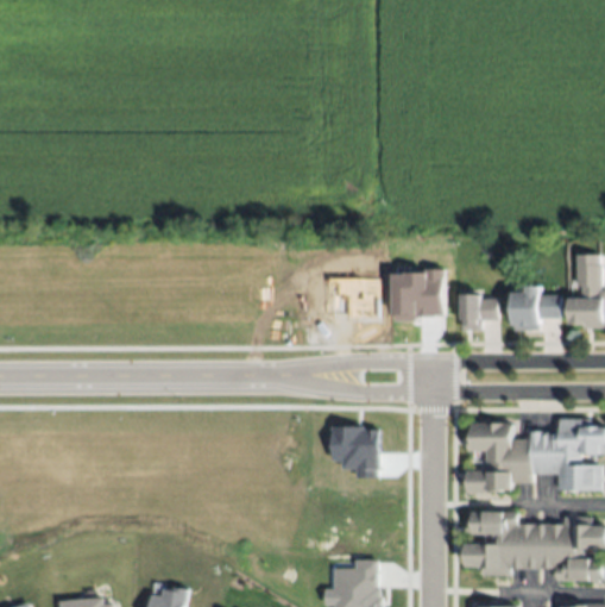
[(574,251),(597,251),(597,263),(600,263),(600,286),(597,286),(597,291),(604,291),(604,326),(579,326),(579,324),(566,324),(566,298),(579,298),(579,287),(574,287),(574,251)]
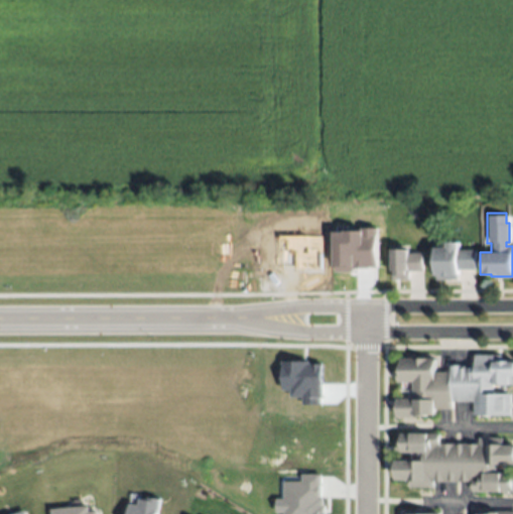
[(374,273),(374,233),(332,233),(332,273),(374,273)]
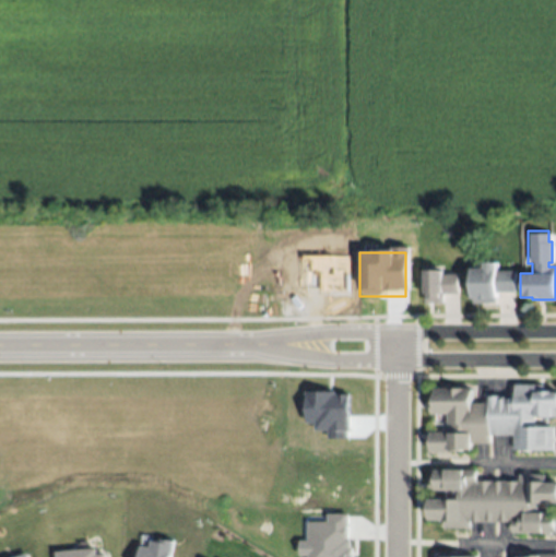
[(511,272),(511,293),(493,293),(493,304),(469,304),(469,269),(484,269),(484,262),(495,262),(495,273),(511,272)]
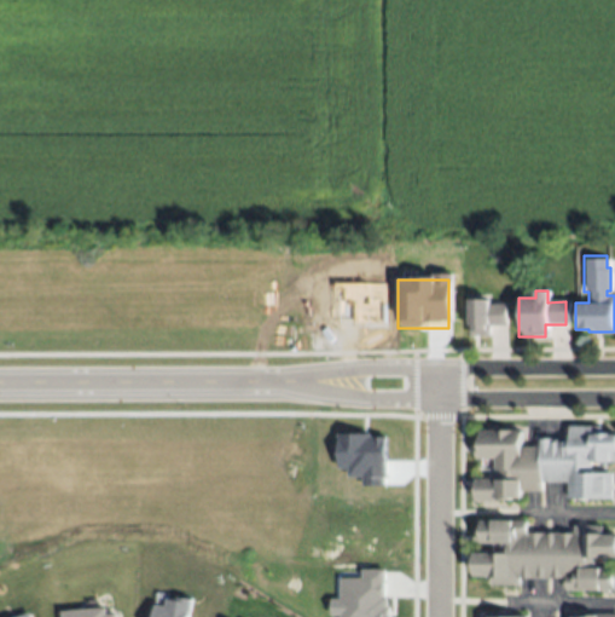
[(489,294),(489,303),(505,303),(505,324),(489,324),(489,339),(468,339),(468,294),(489,294)]
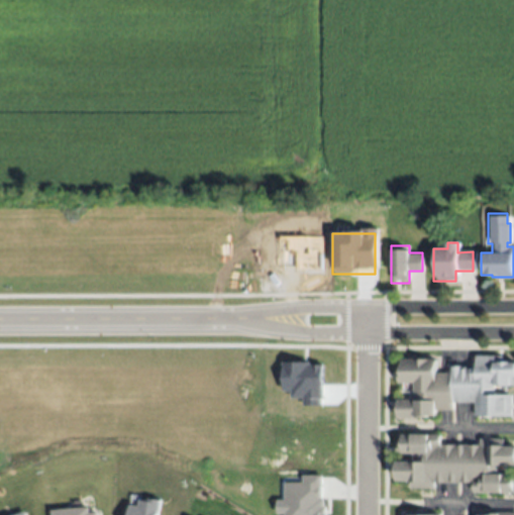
[(395,400),(414,400),(414,392),(412,392),(412,383),(396,383),(396,372),(398,372),(398,359),(432,359),(432,373),(449,373),(449,367),(473,367),(473,355),(500,355),(500,359),(513,359),(513,377),(510,377),(510,386),(498,386),(498,393),(507,393),(507,414),(472,414),(472,402),(451,402),(451,411),(433,411),(433,417),(395,417),(395,400)]
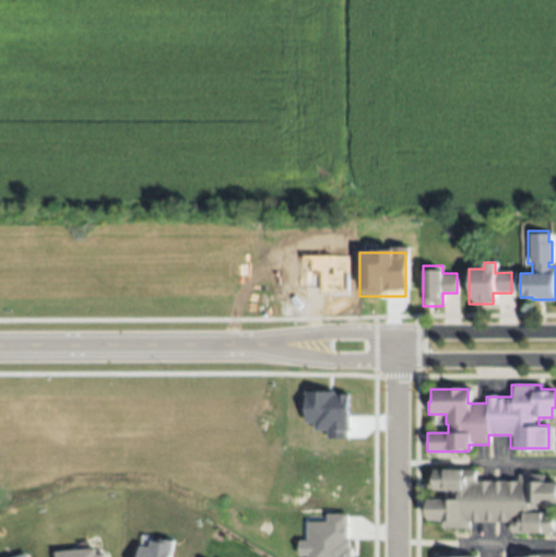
[(326,442),(346,442),(346,395),(303,395),(303,426),(311,426),(311,434),(324,434),(326,442)]
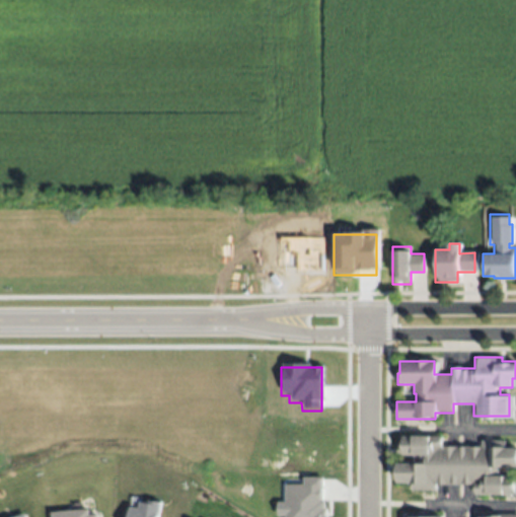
[(511,477),(511,495),(471,495),(471,484),(434,484),(434,491),(410,491),(410,483),(396,483),(396,462),(422,461),(422,454),(398,454),(398,436),(429,436),(429,438),(441,438),(441,448),(480,448),(480,441),(503,441),(503,446),(515,446),(515,466),(492,466),(492,472),(501,472),(501,477),(511,477)]
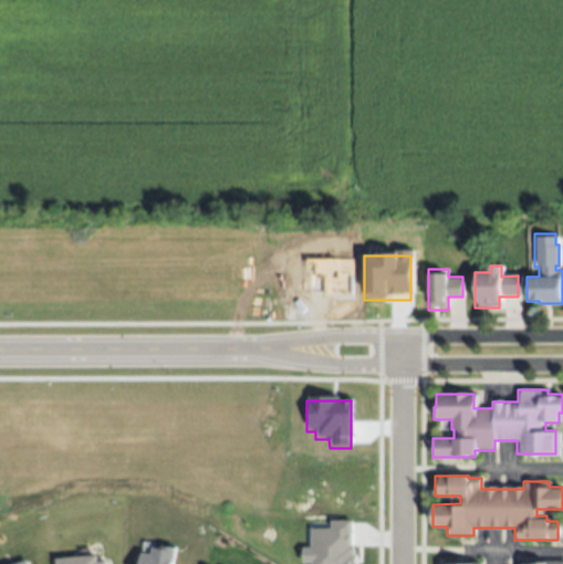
[(351,563),(352,524),(330,524),(330,531),(310,531),(310,551),(301,551),(301,563),(351,563)]
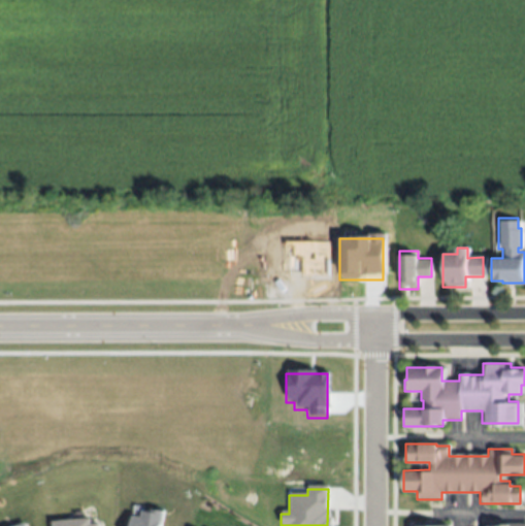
[(129,518),(128,525),(159,525),(161,515),(139,512),(138,519),(129,518)]
